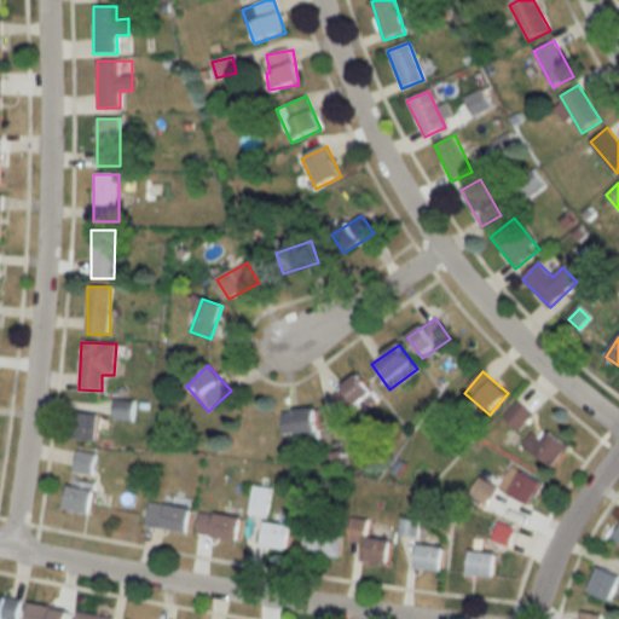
[(375,398),(359,376),(331,395),(347,417),(375,398)]
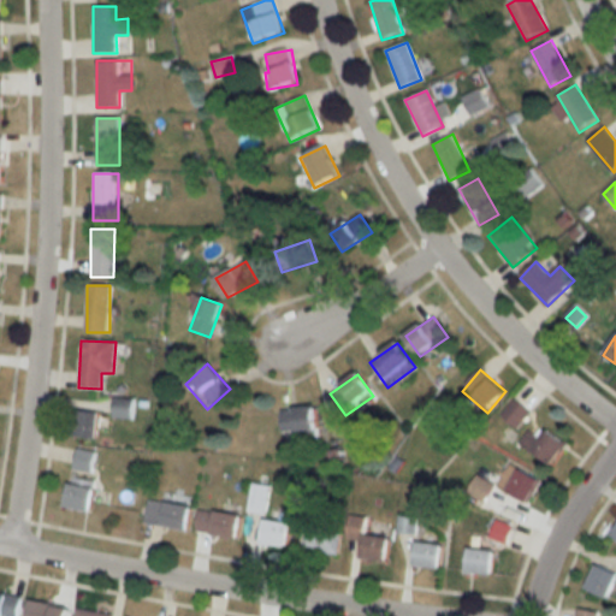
[(501,414),(516,428),(529,412),(515,398),(501,414)]
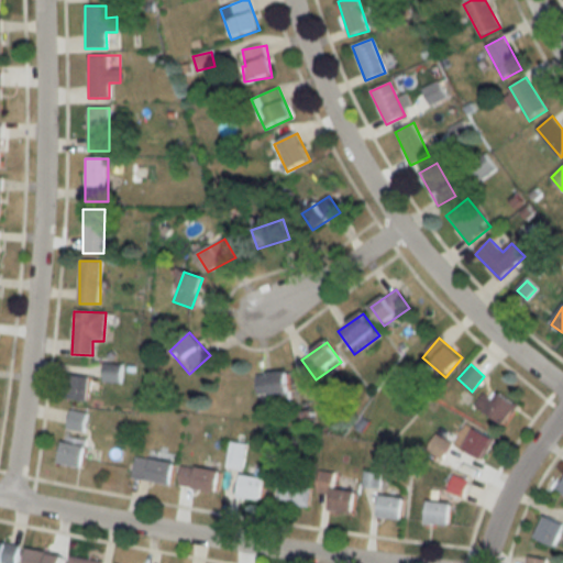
[(256,373),(256,394),(289,394),(289,373),(256,373)]
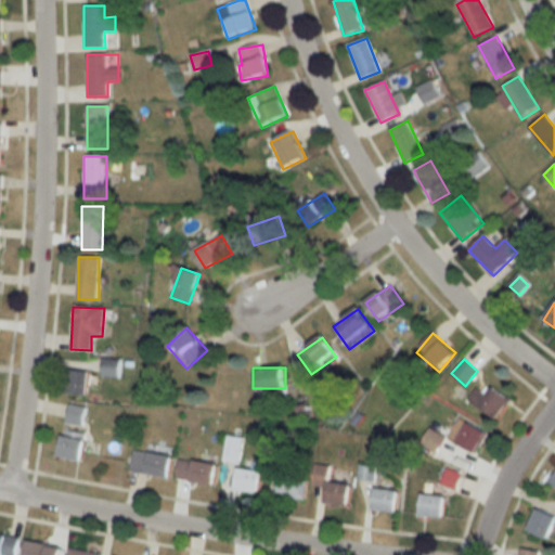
[(88,371),(67,370),(64,394),(86,396),(88,371)]
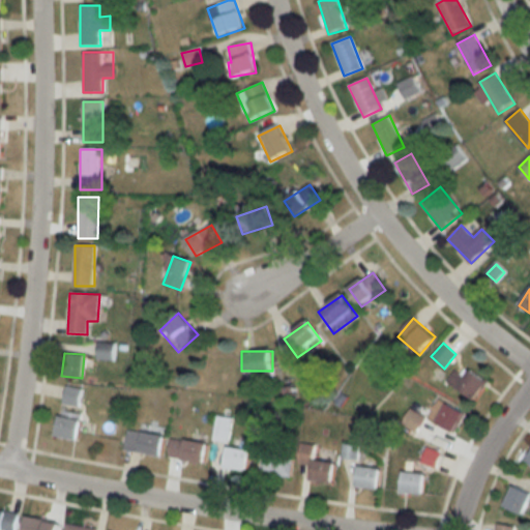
[(61,403),(78,406),(81,389),(64,386),(61,403)]
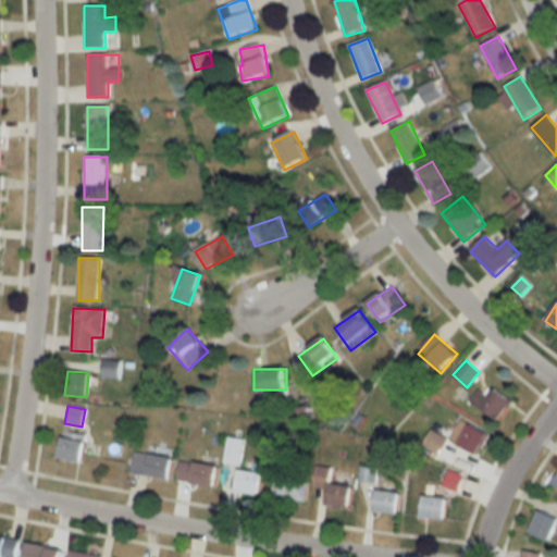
[(489,434),(469,424),(458,445),(479,455),(489,434)]
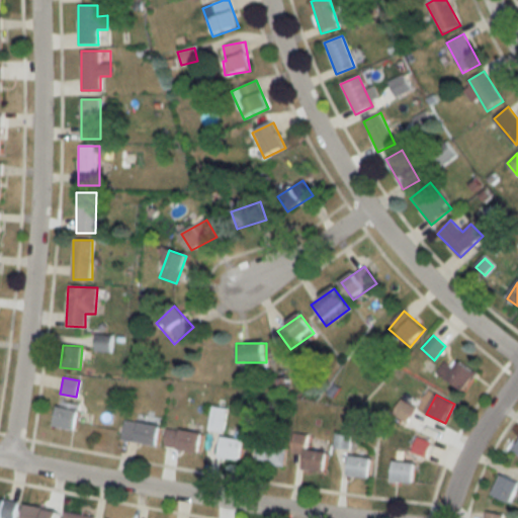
[(395,415),(407,423),(415,408),(403,401),(395,415)]
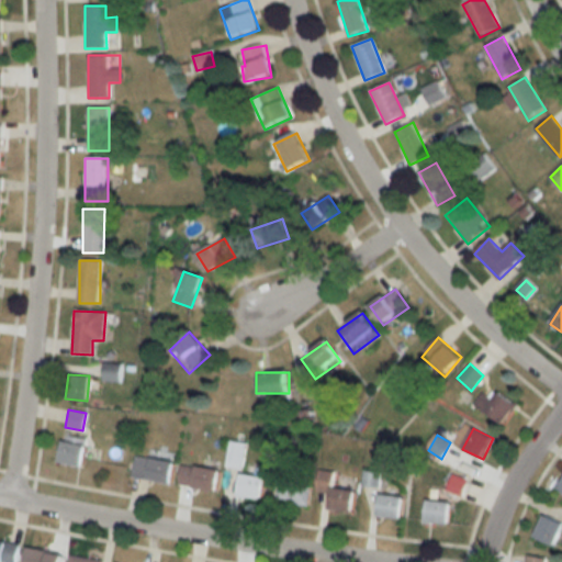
[(86,445),(62,440),(58,463),(82,468),(86,445)]
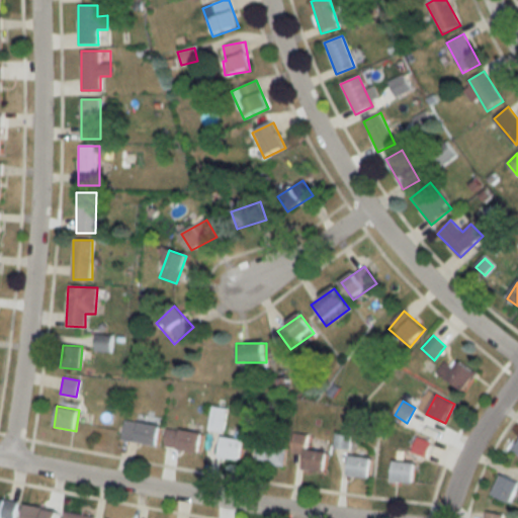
[(121,440),(157,445),(160,425),(124,420),(121,440)]
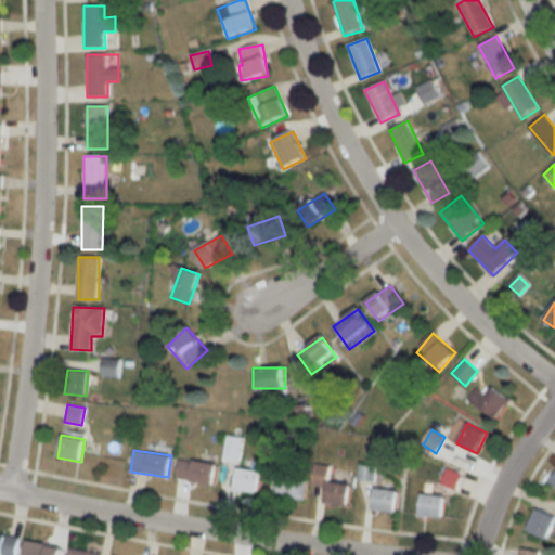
[(177,480),(214,485),(216,464),(179,460),(177,480)]
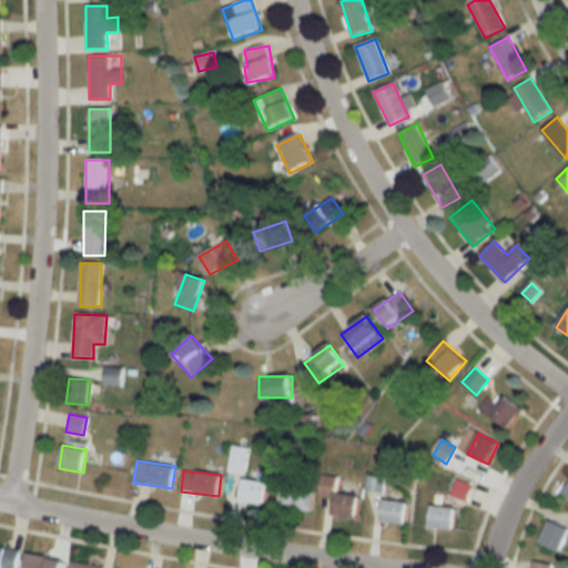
[(356,519),(358,497),(335,494),(336,477),(322,476),(320,497),(334,499),(332,517),(356,519)]
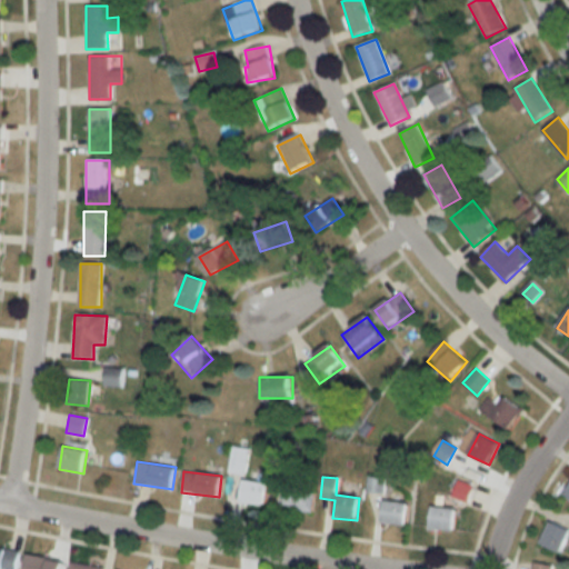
[(368,492),(383,492),(383,479),(368,479),(368,492)]
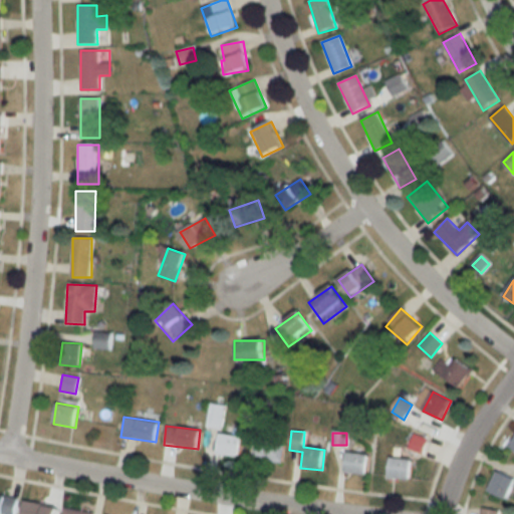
[(216,454),(238,458),(241,438),(220,434),(216,454)]
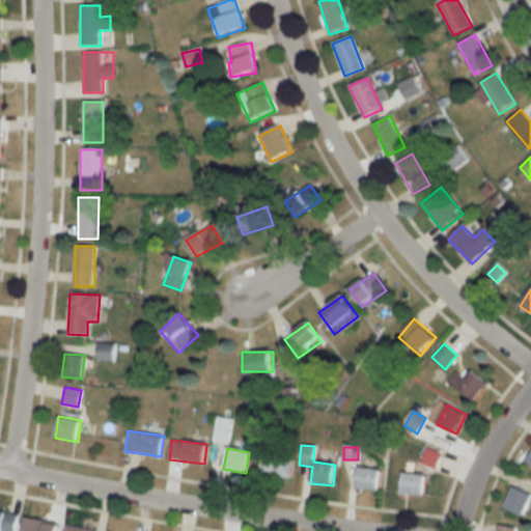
[(442,453),(427,448),(422,465),(438,469),(442,453)]
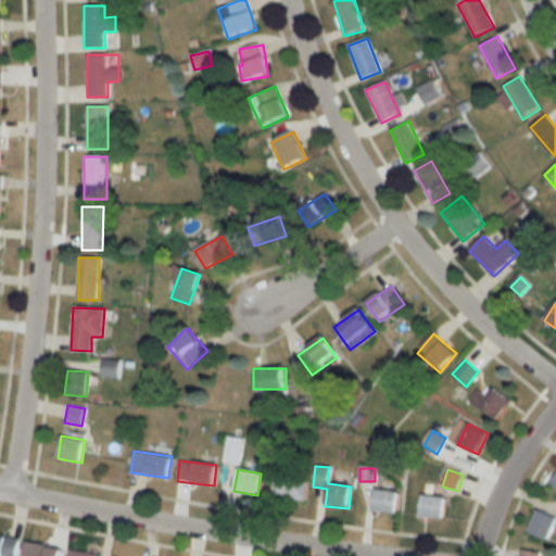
[(305,501),(306,478),(275,476),(274,498),(305,501)]
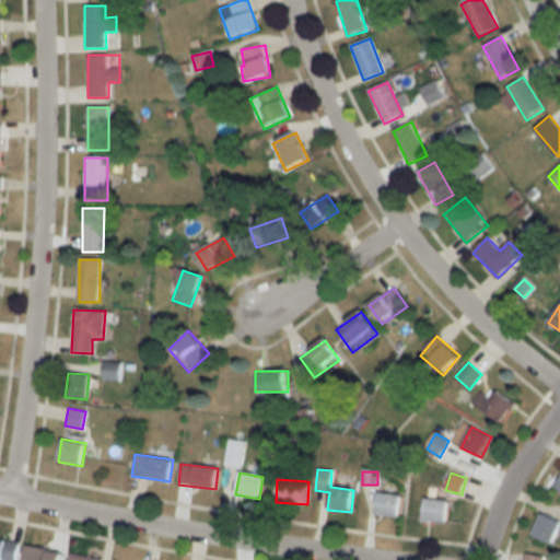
[(401,496),(378,493),(376,515),(399,518),(401,496)]
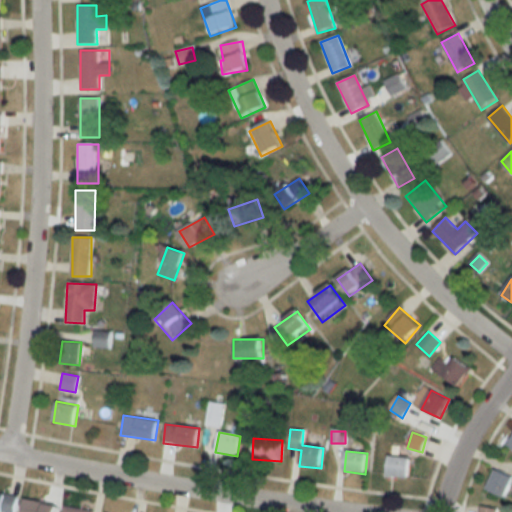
[(408,478),(410,458),(389,456),(387,476),(408,478)]
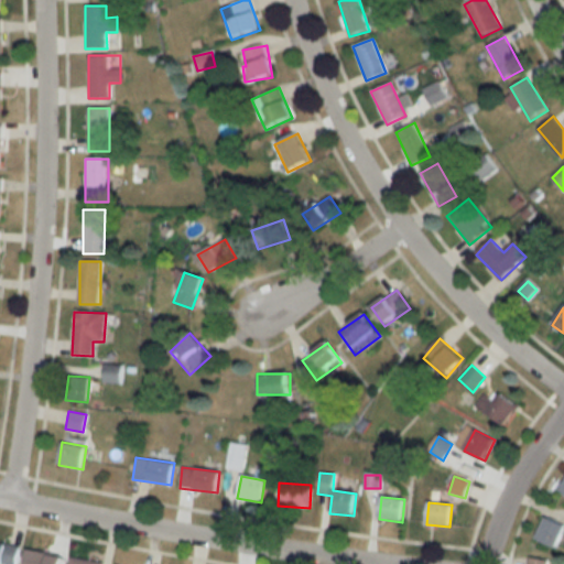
[(556,549),(563,532),(563,524),(546,517),(537,539),(556,549)]
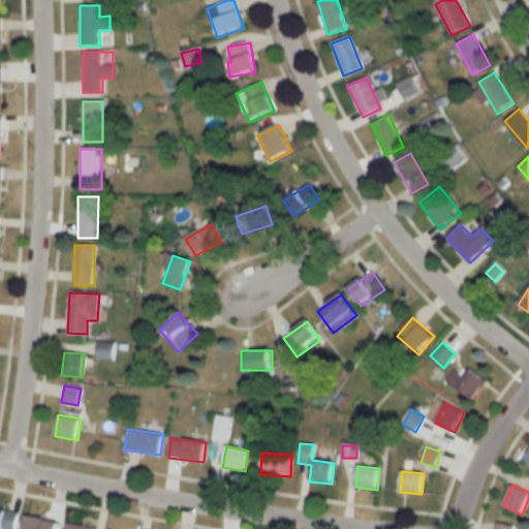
[(0,507),(19,512),(18,528),(5,528),(0,528),(0,507)]
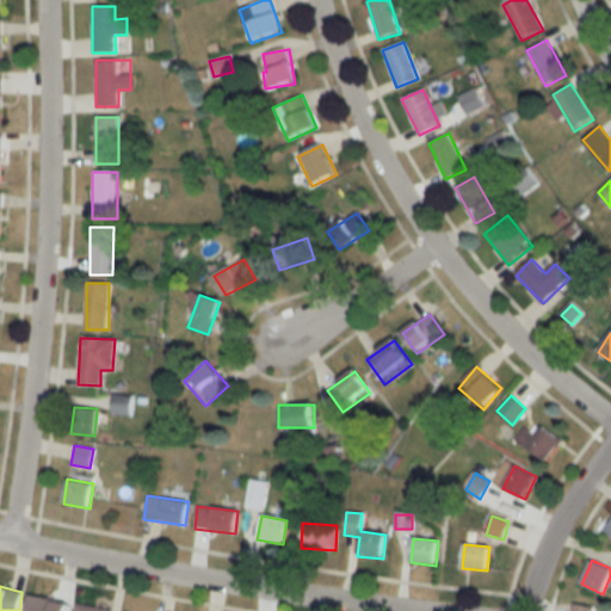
[(23,610),(26,596),(72,605),(71,610),(23,610)]
